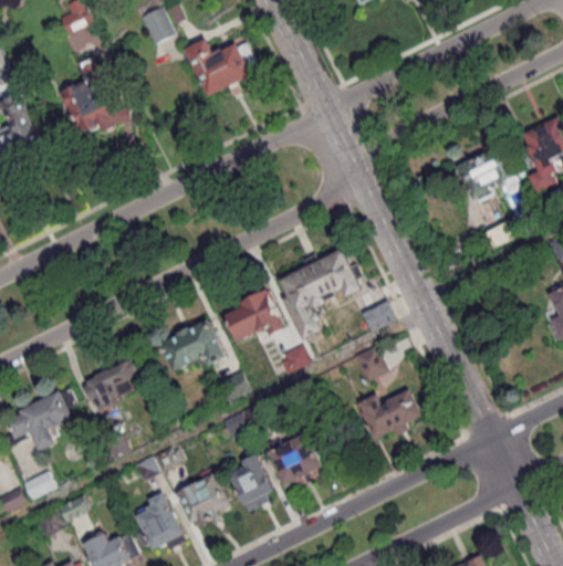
[(153,43),(175,33),(160,6),(139,17),(153,43)]
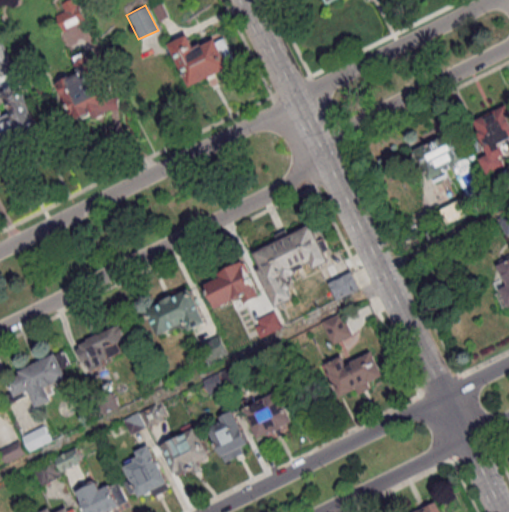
[(164,43),(186,87),(234,64),(221,37),(214,40),(213,37),(202,42),(203,45),(192,50),(184,33),(164,43)]
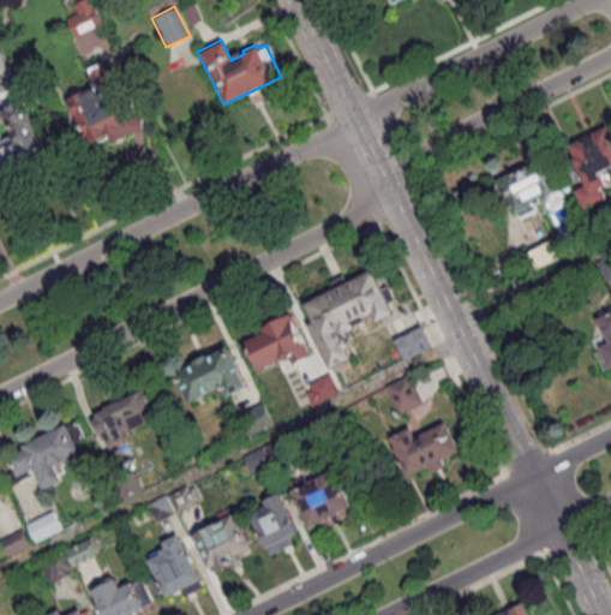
[(0,88),(15,83),(0,48),(0,88)]
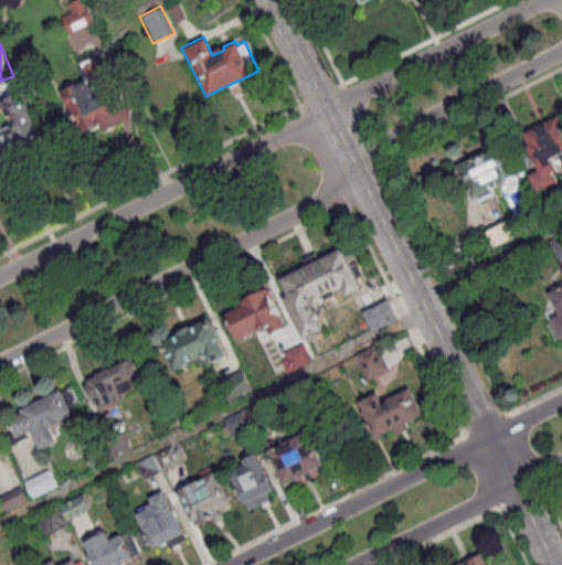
[(57,95),(77,141),(133,117),(105,57),(87,65),(93,80),(57,95)]
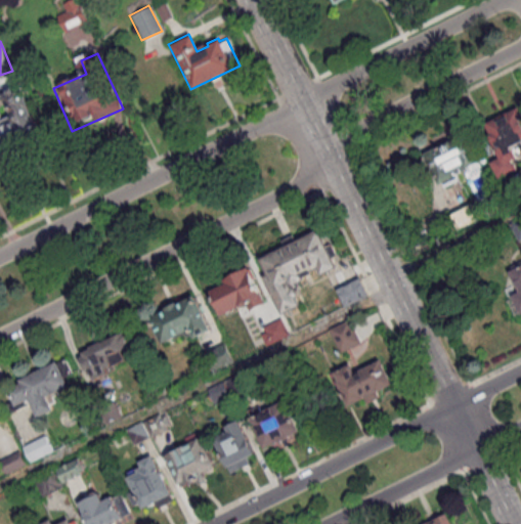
[(0,93),(18,84),(46,138),(0,162),(0,111),(7,107),(0,93)]
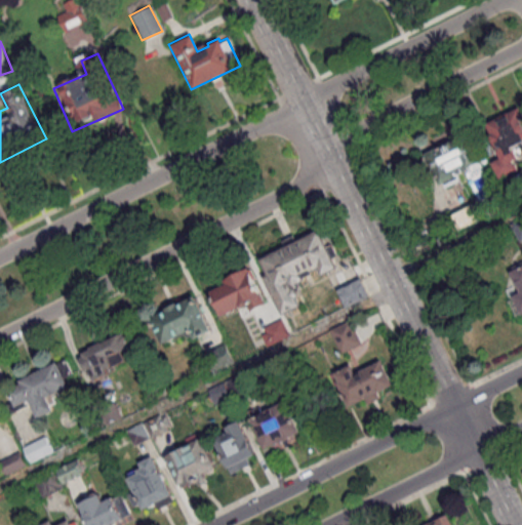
[(482,123),(498,156),(488,161),(497,179),(517,169),(512,159),(516,156),(512,147),(518,144),(521,153),(521,113),(518,106),(482,123)]
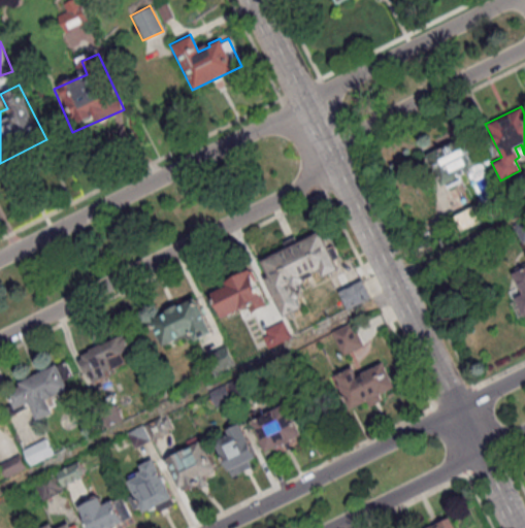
[(424,154),(439,186),(458,176),(457,174),(468,169),(469,171),(481,166),(465,134),(424,154)]
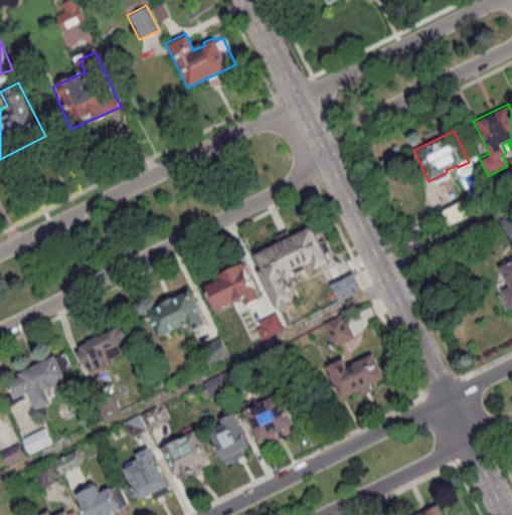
[(462,201),(470,217),(451,227),(442,211),(462,201)]
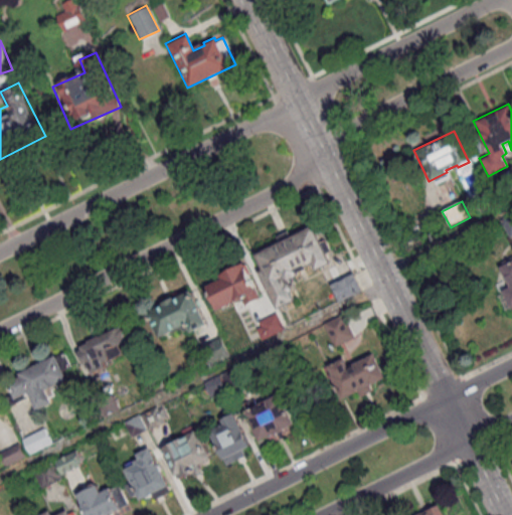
[(511,212),(500,219),(509,238),(511,236),(511,212)]
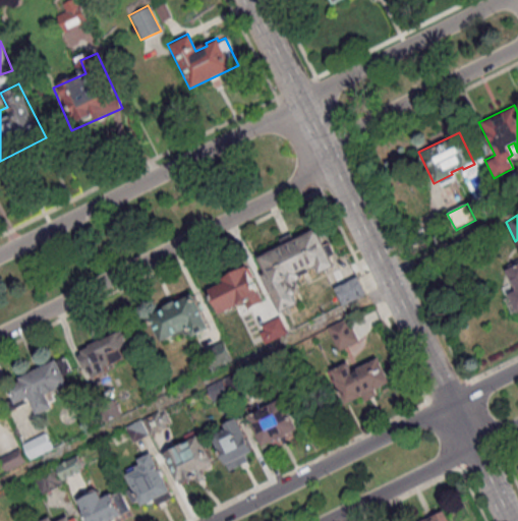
[(281,313),(253,256),(319,226),(337,267),(321,274),(318,266),(290,279),(301,304),(281,313)]
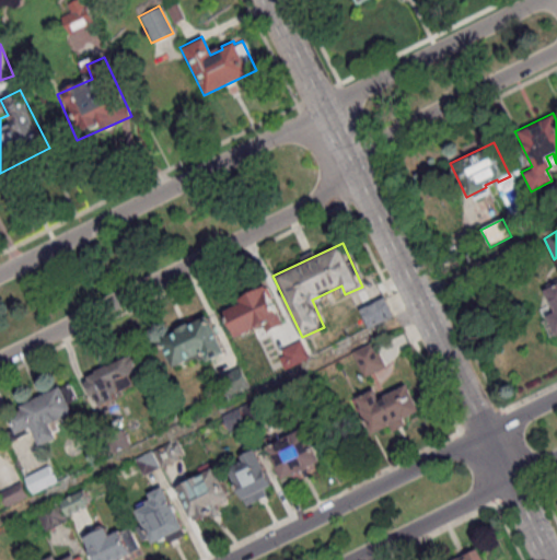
[(221,310),(234,336),(260,323),(265,331),(281,323),(263,284),(236,298),(238,301),(221,310)]
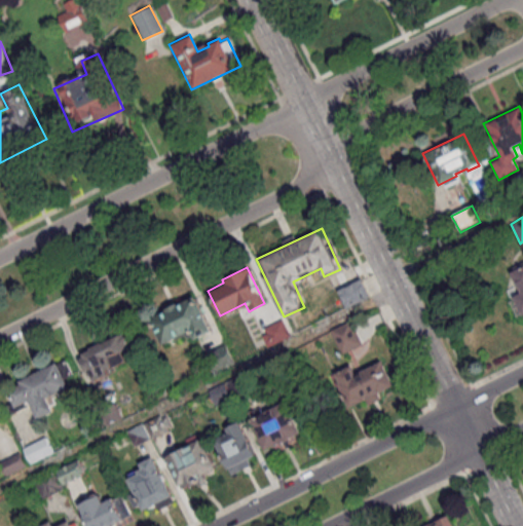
[(512,274),(522,268),(522,316),(514,298),(521,294),(512,274)]
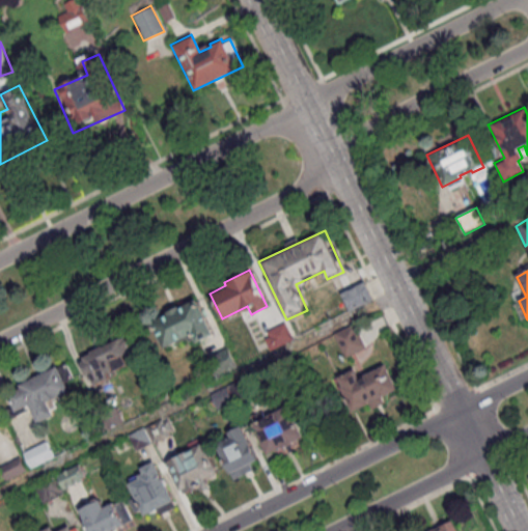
[(340,294),(350,311),(372,300),(363,281),(340,294)]
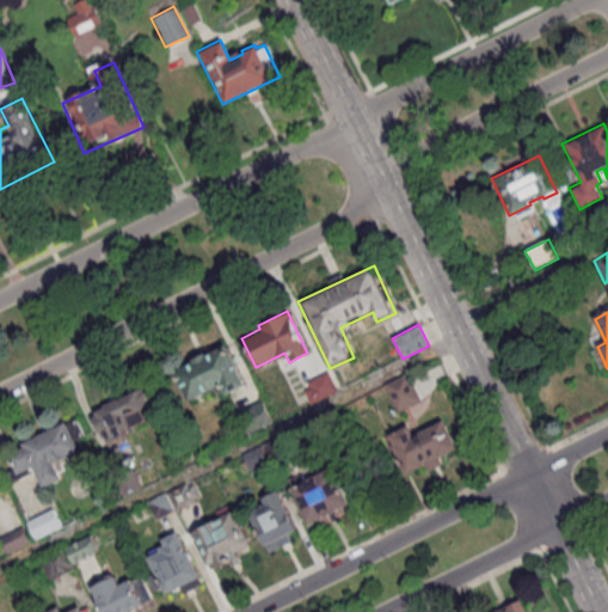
[(172,368),(186,401),(221,385),(225,393),(246,384),(226,342),(172,368)]
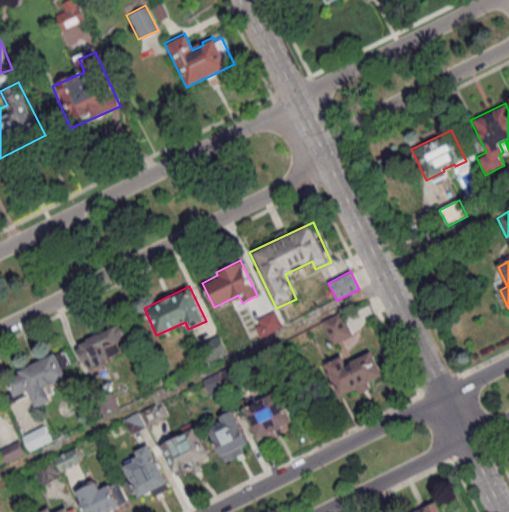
[(274,311),(282,327),(260,338),(255,328),(259,326),(257,321),(274,311)]
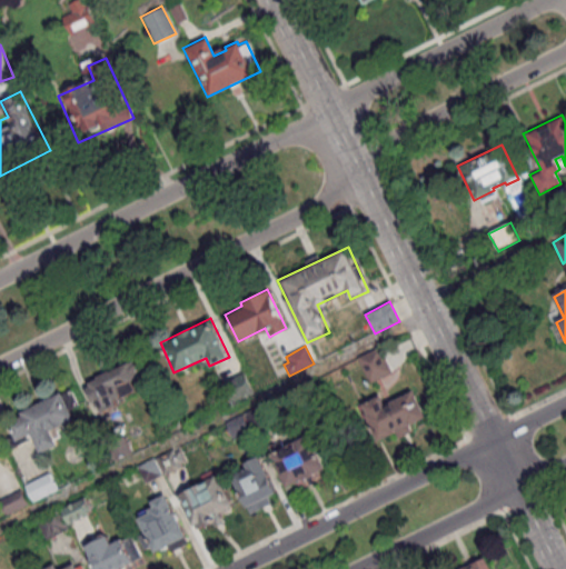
[(355,358),(368,383),(373,381),(375,387),(388,379),(386,375),(390,371),(377,347),(355,358)]
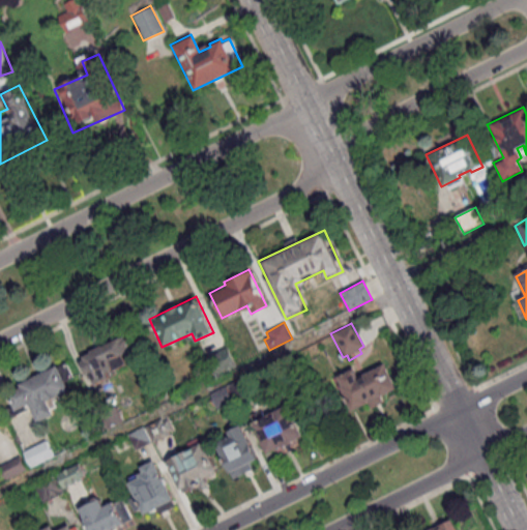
[(80,355),(82,359),(78,361),(85,375),(88,373),(92,383),(109,376),(107,372),(123,363),(119,355),(129,350),(121,334),(80,355)]
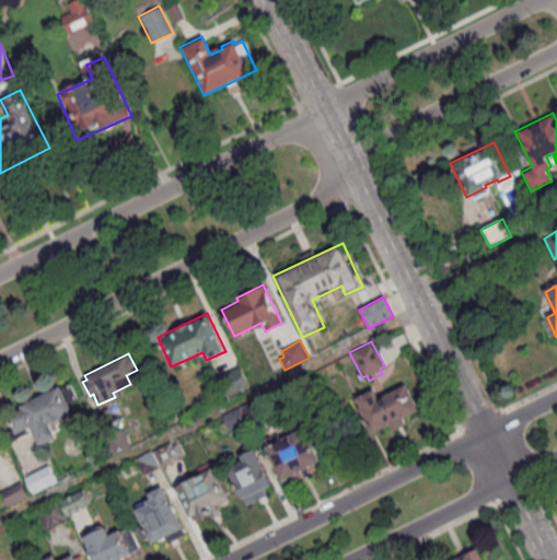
[(239,368),(250,388),(228,399),(217,378),(239,368)]
